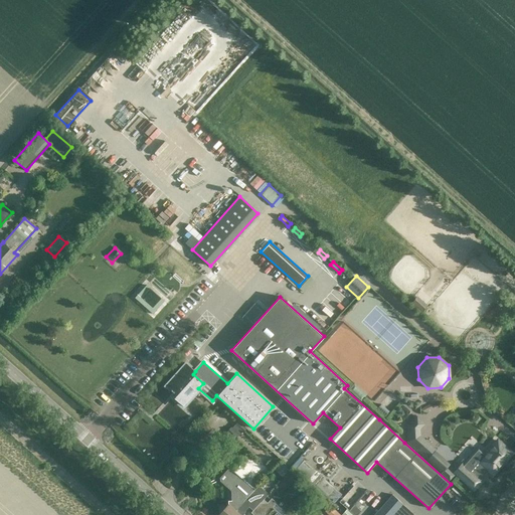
[(186,363),(166,385),(175,394),(173,396),(183,405),(198,388),(203,383),(193,374),(195,371),(186,363)]
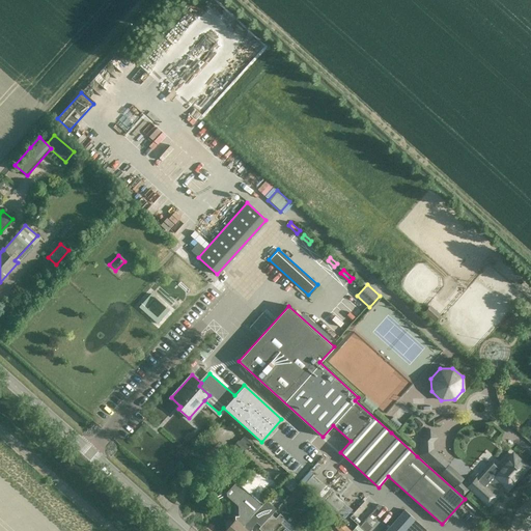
[(372,414),(379,407),(365,395),(359,402),(372,414)]
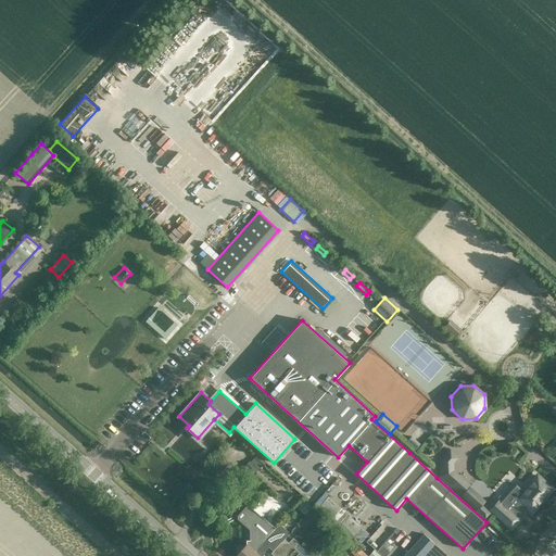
[(417,451),(421,445),(412,437),(407,442),(417,451)]
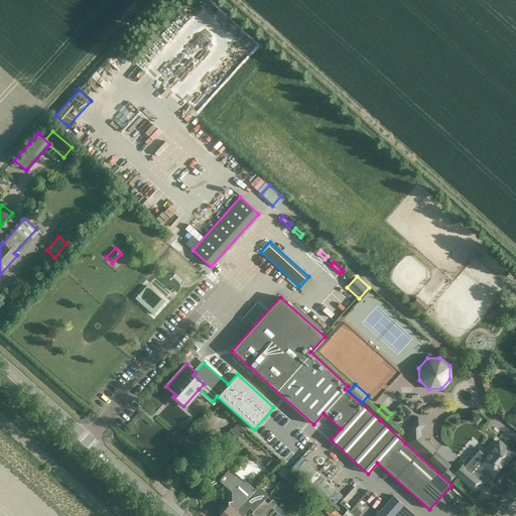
[(408,443),(450,482),(456,477),(446,470),(450,466),(435,452),(436,450),(421,436),(421,430),(426,424),(417,417),(416,417),(415,416),(406,425),(408,443)]
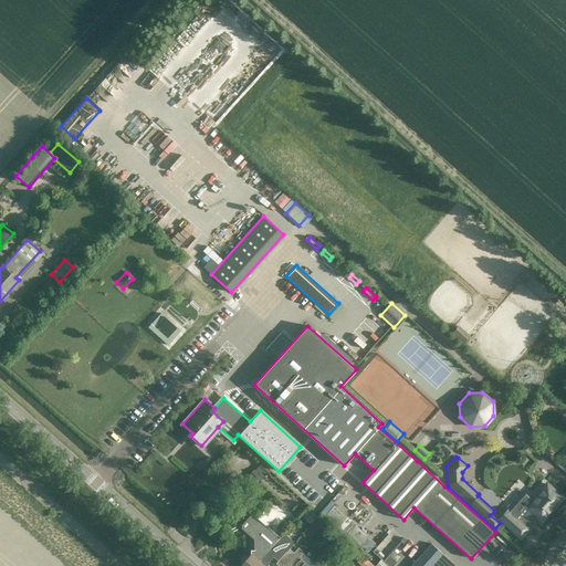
[(254,469),(251,472),(260,481),(263,478),(264,478),(268,474),(268,475),(271,472),(262,463),(255,470),(254,469)]
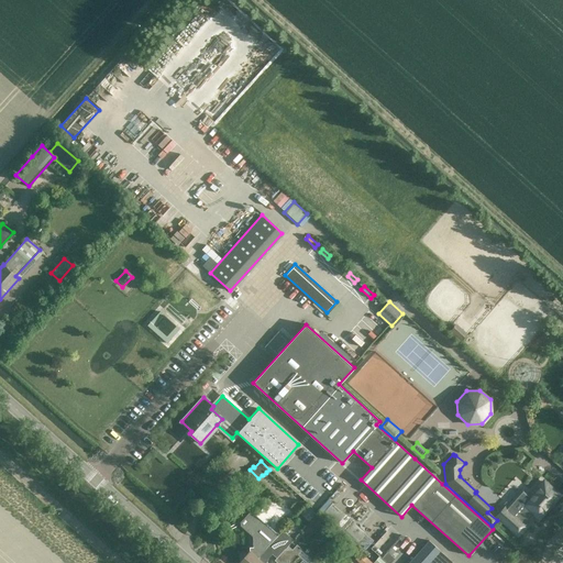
[(559,495),(543,482),(530,497),(527,494),(501,521),(518,534),(526,526),(525,525),(533,515),(538,518),(559,495)]
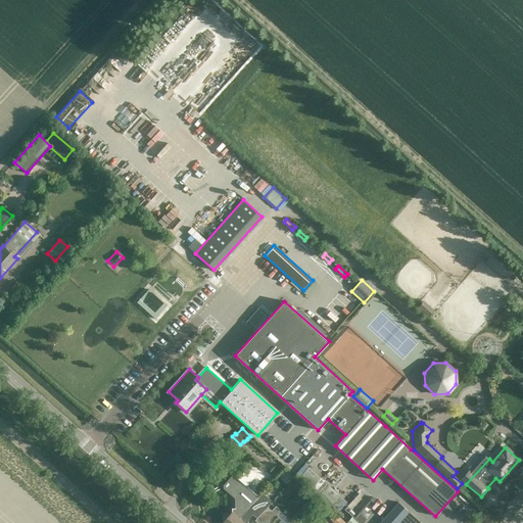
[(311,465),(316,459),(313,456),(306,462),(311,465)]
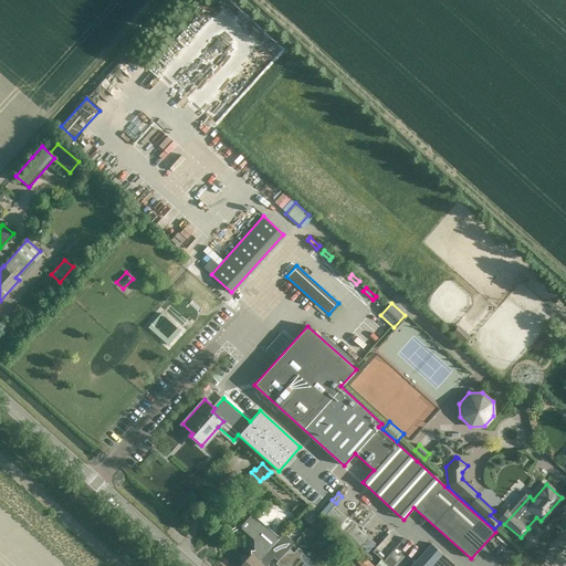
[(325,515),(333,506),(329,503),(322,512),(325,515)]
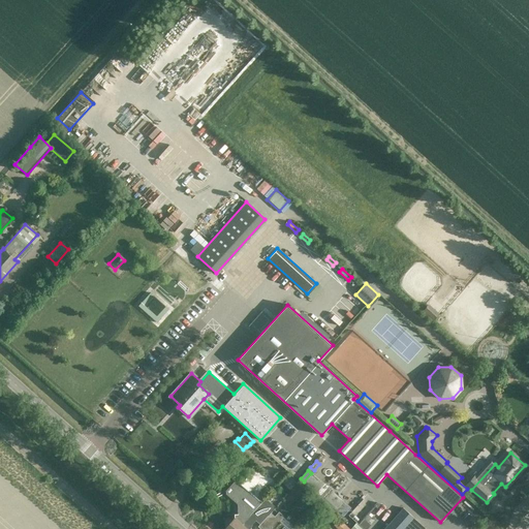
[(236,479),(225,491),(225,494),(231,499),(238,504),(238,514),(234,514),(235,518),(223,528),(237,528),(239,527),(243,523),(261,502),(249,492),(259,480),(250,472),(241,484),(236,479)]
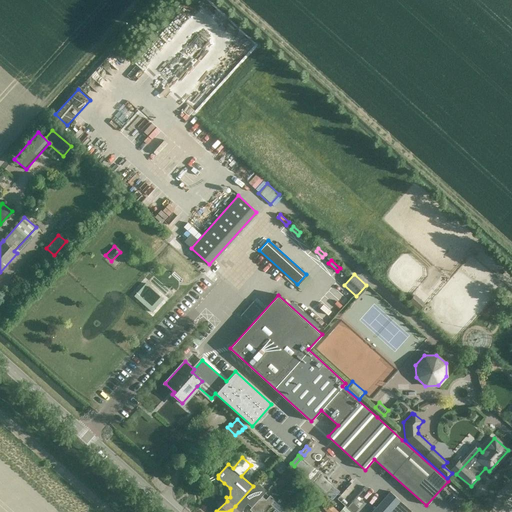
[(313,482),(320,474),(302,458),(295,466),(313,482)]
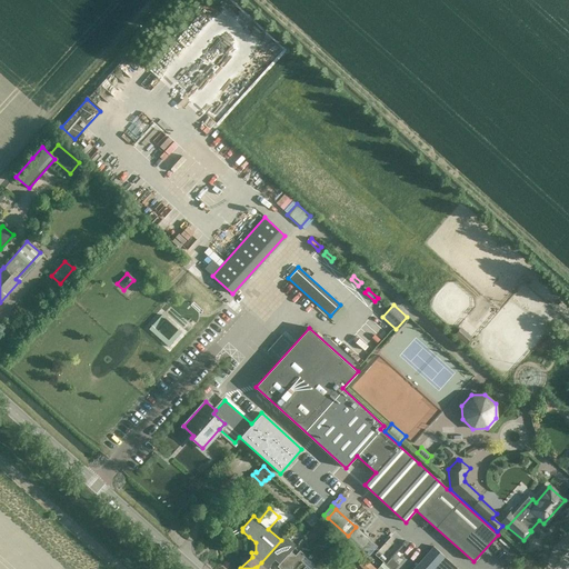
[(310,512),(306,517),(313,523),(318,519),(310,512)]
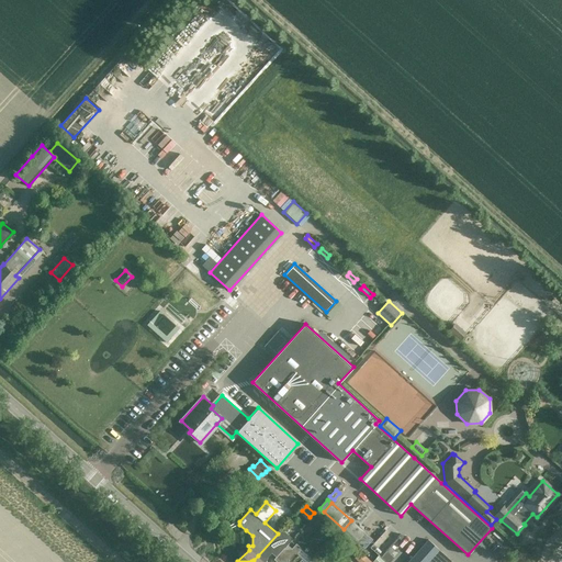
[(317,525),(323,520),(316,513),(311,518),(317,525)]
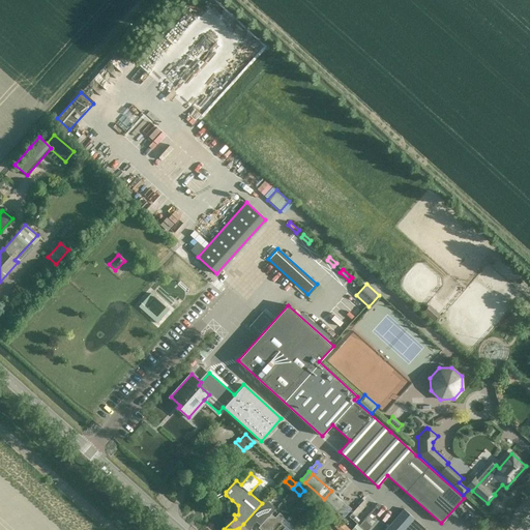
[(345,518),(352,509),(332,492),(325,499),(345,518)]
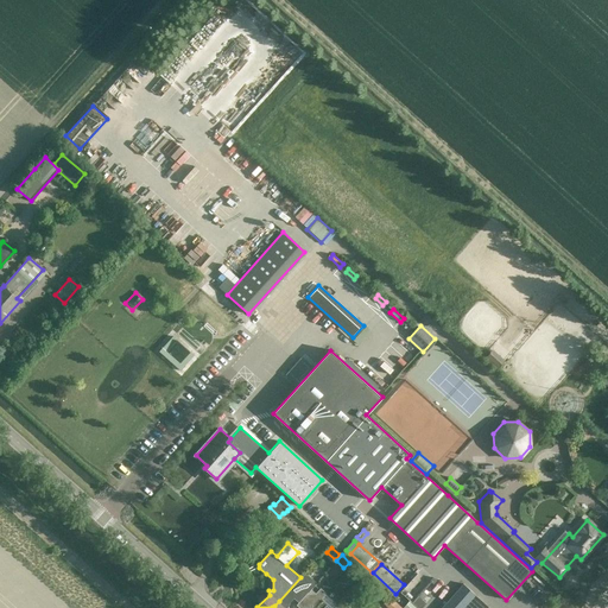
[(312,588),(301,577),(279,601),(274,606),(272,607),(286,607),(289,603),(293,597),(298,602),(296,605),(297,606),(311,589),(312,588)]
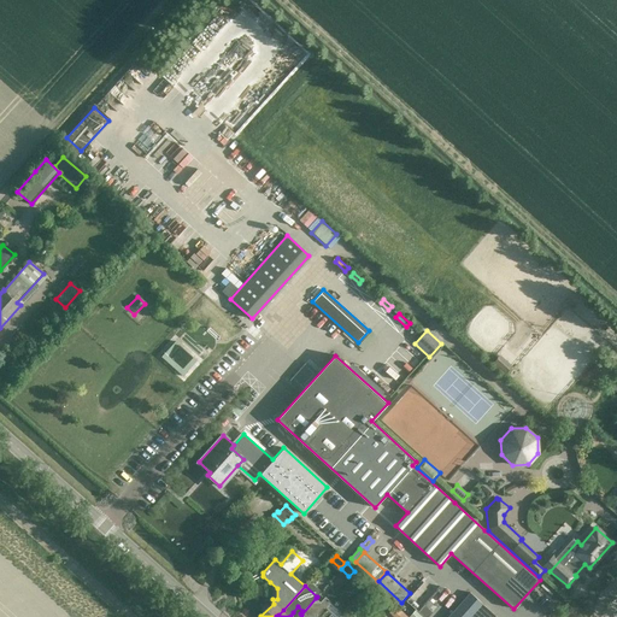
[(497,616),(470,593),(447,616),(497,616)]
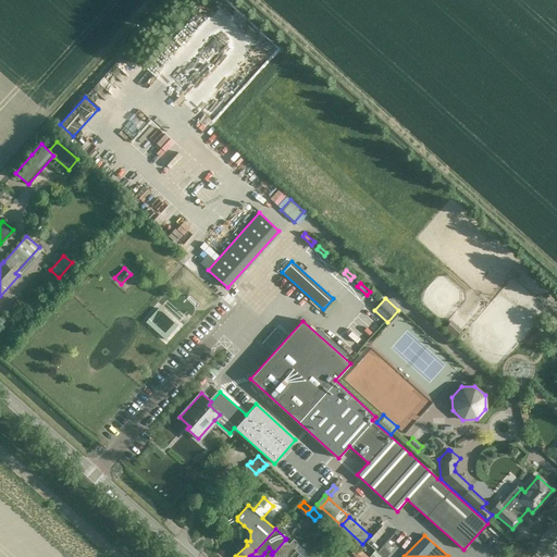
[(288,556),(296,549),(295,548),(299,544),(294,539),(289,544),(285,540),(272,555),(274,556),(288,556)]
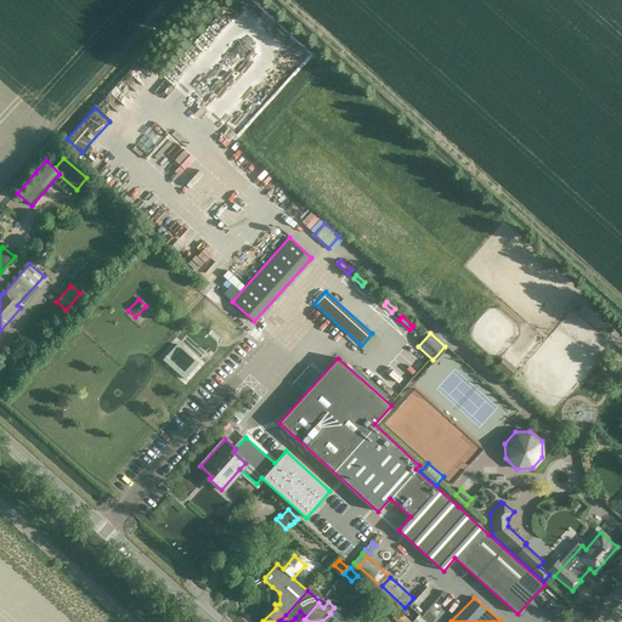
[(410,621),(399,610),(393,616),(399,621),(410,621)]
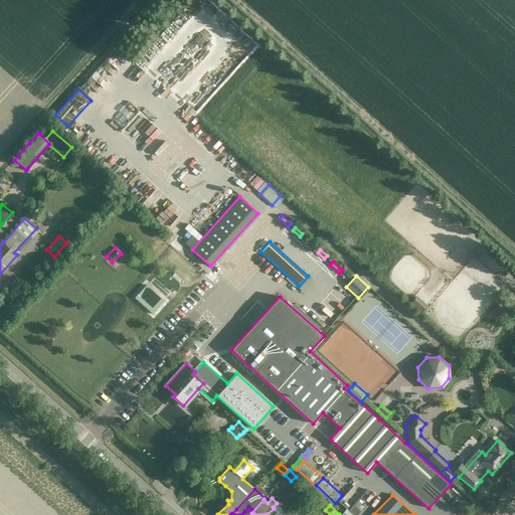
[(353,514),(357,514),(361,511),(354,505),(349,511),(353,514)]
